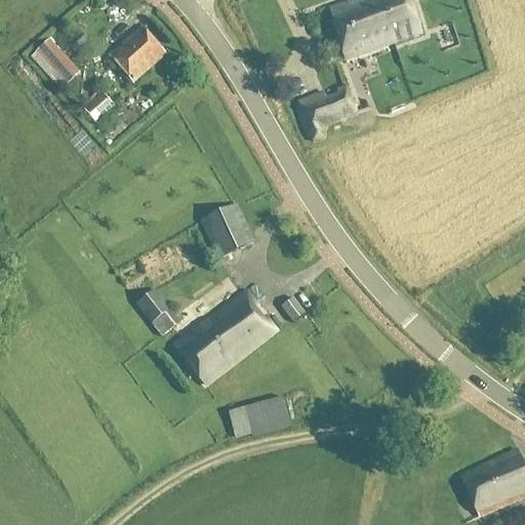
[(361,0),(329,11),(347,61),(420,35),(407,0),(361,0)]
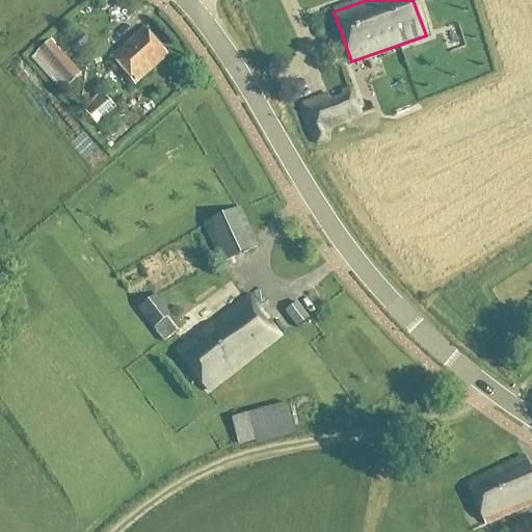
[(166,57),(143,30),(112,57),(136,84),(166,57)]
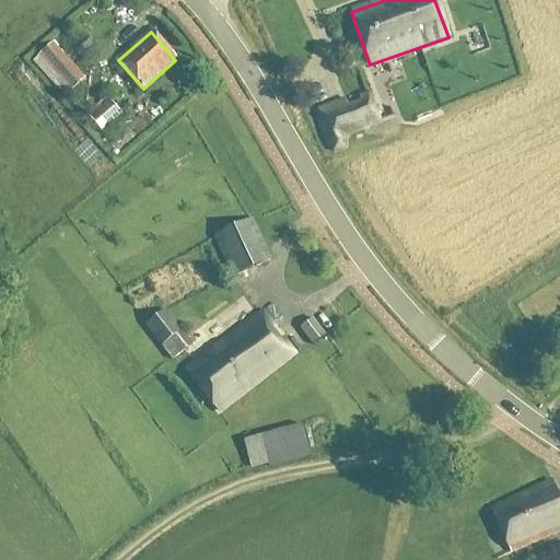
[(33,62),(66,97),(71,92),(85,78),(53,43),(38,57),(33,61),(33,62)]
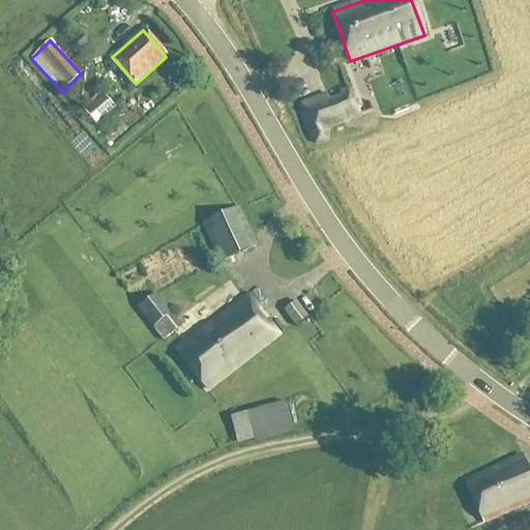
[(297,106),(313,146),(328,141),(324,130),(359,116),(349,89),(341,92),(343,97),(329,102),(326,94),(297,106)]
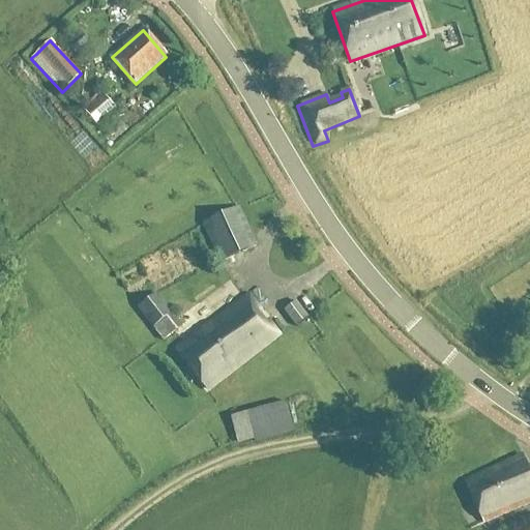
[(96,126),(116,109),(104,94),(84,112),(96,126)]
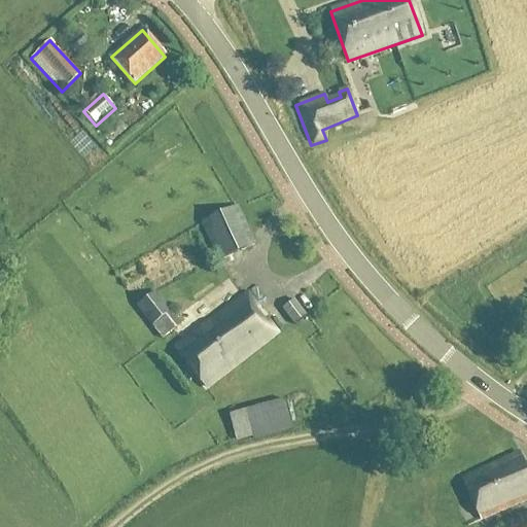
[(254,245),(238,208),(203,224),(219,260),(254,245)]
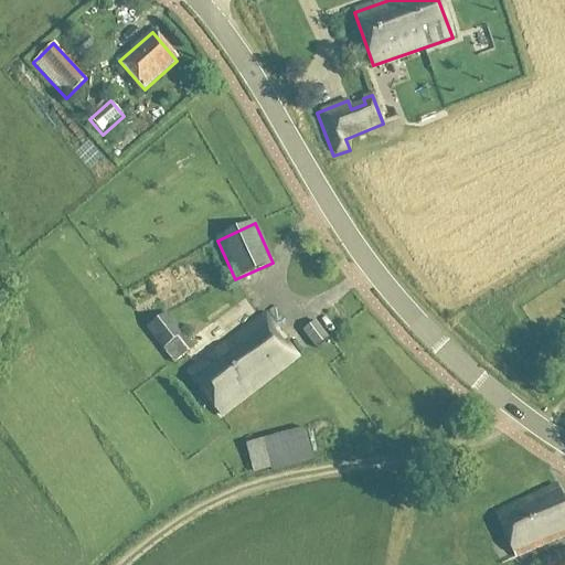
[(194,348),(167,315),(146,329),(173,364),(194,348)]
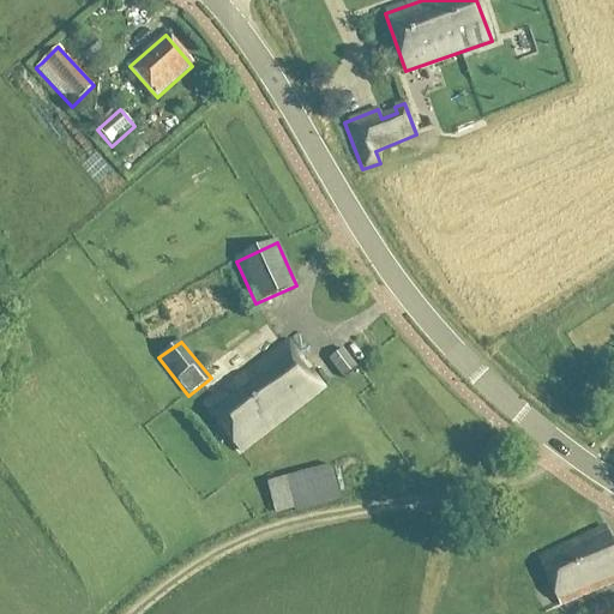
[(206,407),(240,451),(323,389),(289,344),(206,407)]
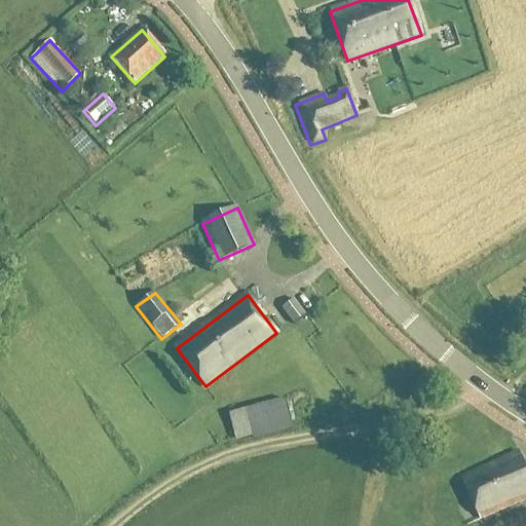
[(306,315),(294,300),(282,310),(295,326),(306,315)]
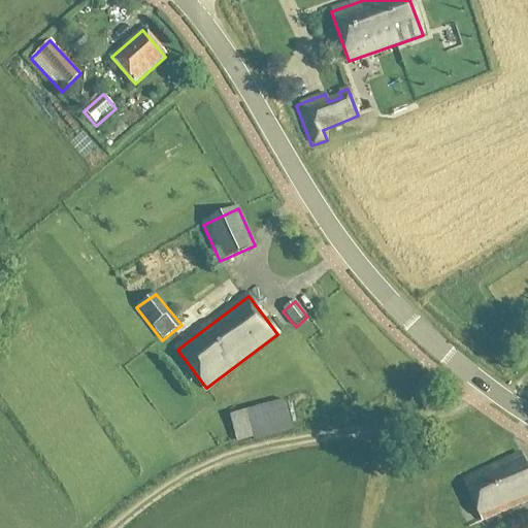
[(242,442),(296,429),(288,398),(234,411),(242,442)]
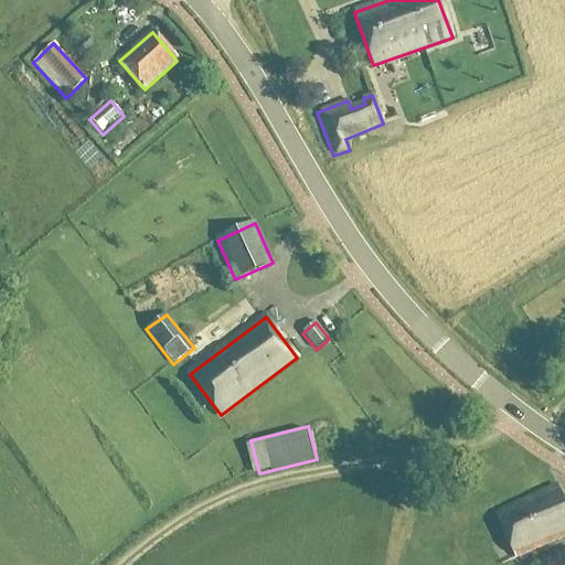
[(564,505),(556,487),(497,513),(516,558),(564,536),(564,505)]
